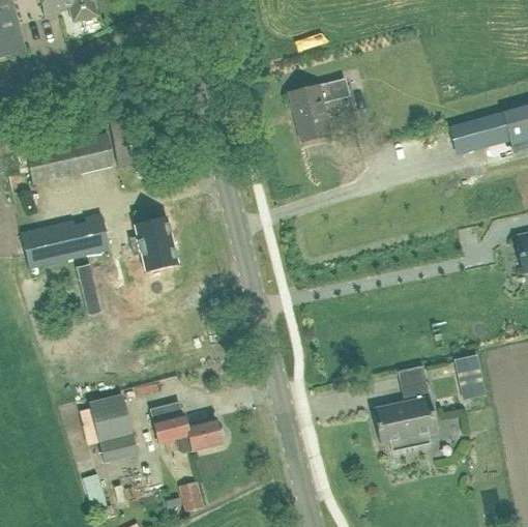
[(0,0),(0,56),(26,50),(12,0),(0,0)]
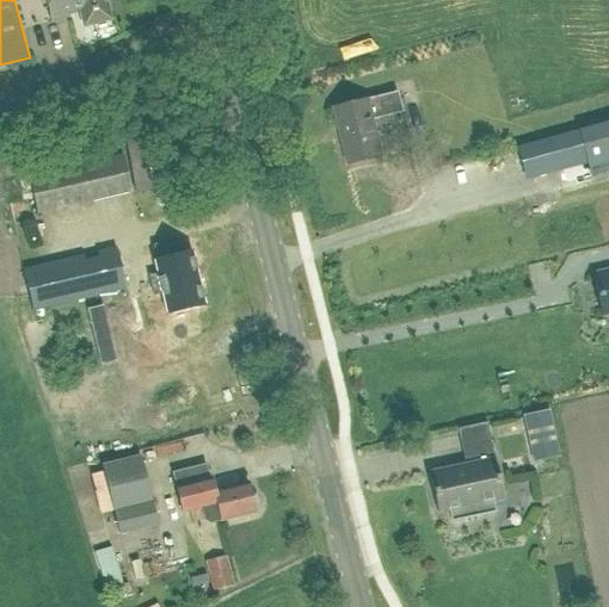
[(69,8),(80,6),(85,24),(114,17),(109,0),(47,0),(51,19),(71,14),(69,8)]
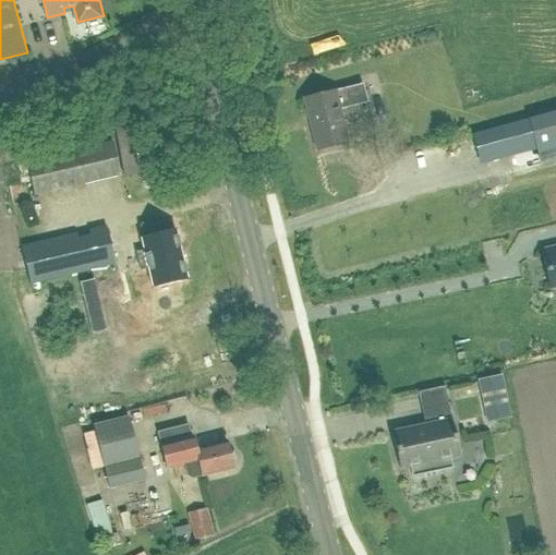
[(350,140),(341,106),(369,99),(364,82),(337,88),(337,87),(303,96),(317,148),(350,140)]
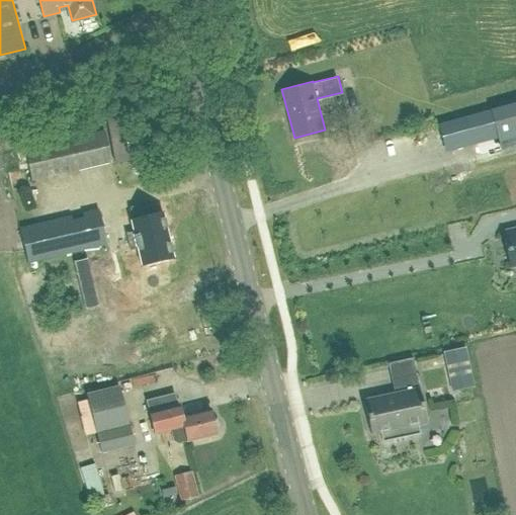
[(515,101),(493,108),(504,148),(515,144),(515,101)]
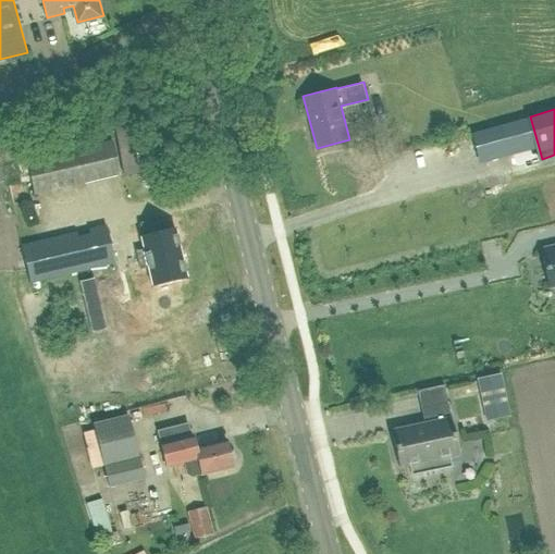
[(520,123),(476,132),(479,147),(523,138),(520,123)]
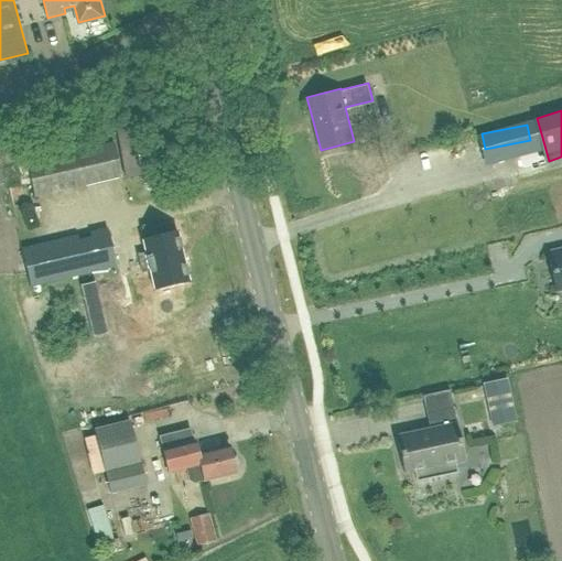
[(75,186),(123,175),(114,139),(58,151),(56,142),(25,149),(35,196),(52,192),(50,185),(74,180),(75,186)]
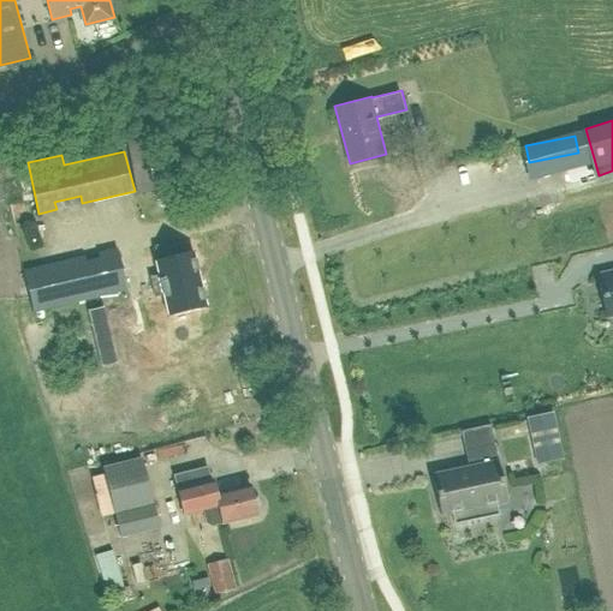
[(119,247),(99,252),(100,256),(87,258),(85,255),(25,269),(35,309),(128,287),(119,247)]
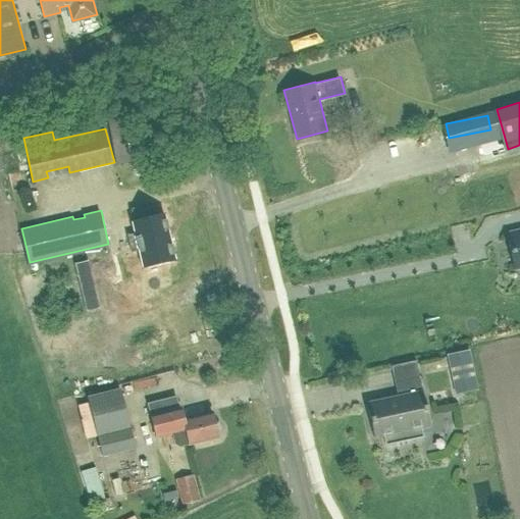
[(175,259),(164,212),(133,219),(136,231),(128,234),(133,250),(140,248),(144,267),(175,259)]
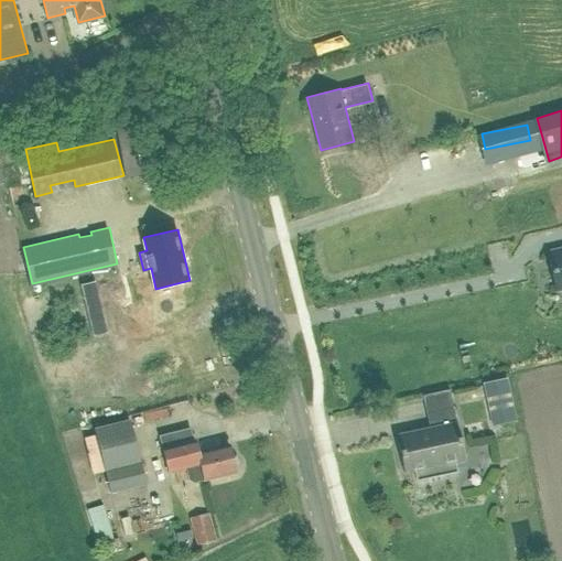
[(561,249),(549,252),(557,287),(561,286),(561,249)]
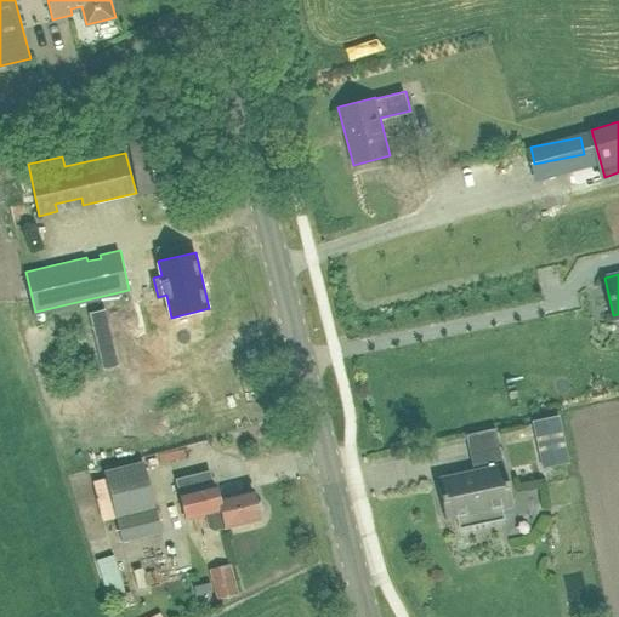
[(571,473),(563,441),(558,415),(537,420),(541,446),(546,478),(571,473)]
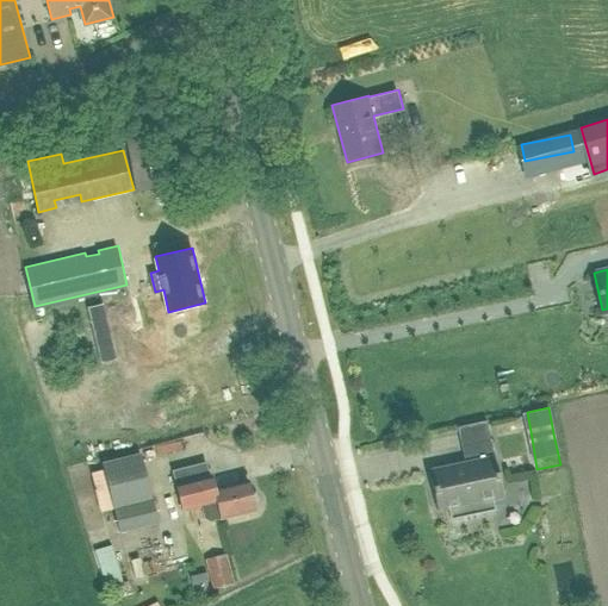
[(496,456),(492,437),(489,420),(459,426),(463,443),(467,461),(453,464),(453,466),(430,470),(439,506),(451,505),(453,517),(497,507),(494,495),(504,493),(497,456),(496,456)]
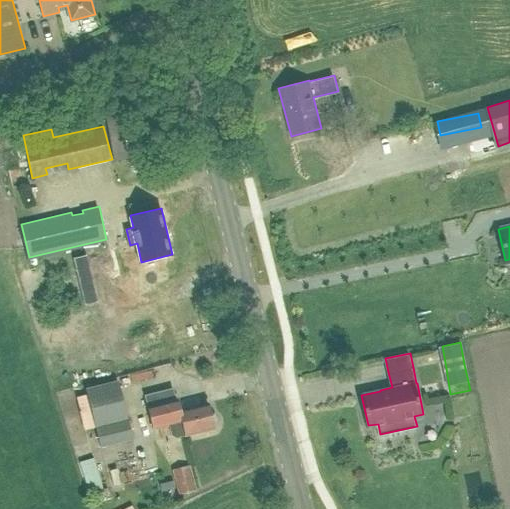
[(95,427),(97,426),(128,419),(119,381),(86,389),(95,427)]
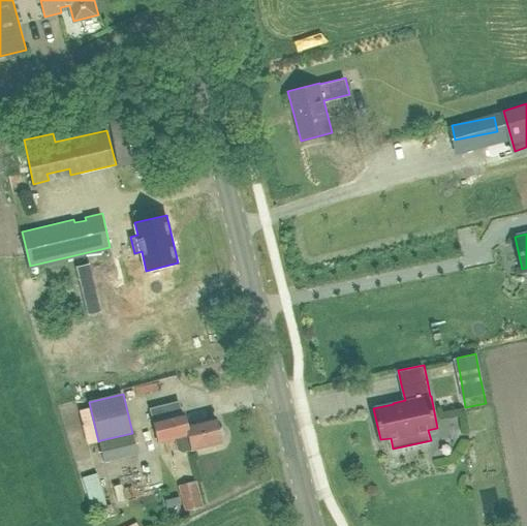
[(164,419),(160,404),(151,406),(160,443),(176,439),(178,449),(183,451),(192,449),(192,450),(223,441),(216,416),(188,424),(185,412),(164,419)]
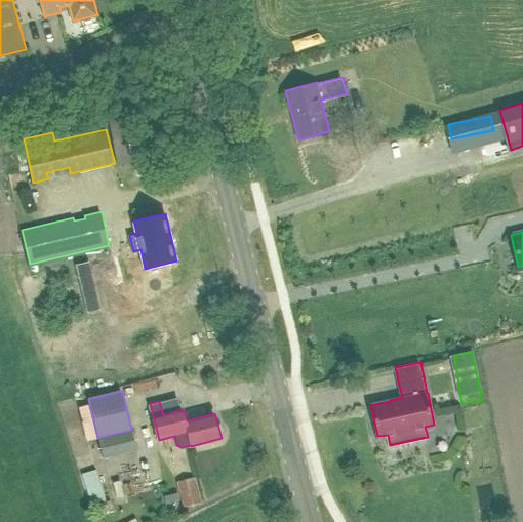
[(136,450),(131,430),(99,437),(105,458),(136,450)]
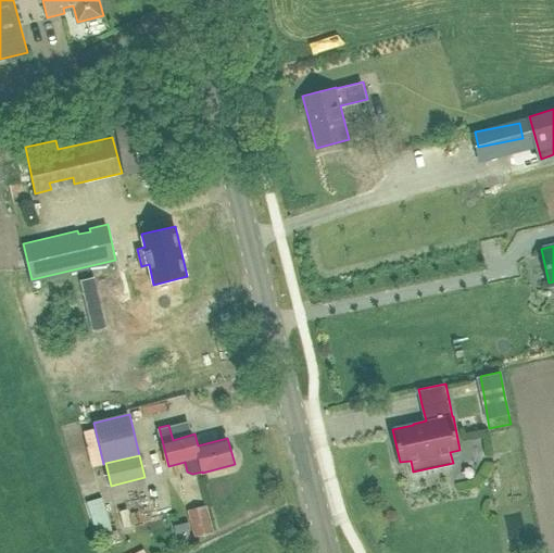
[(105,495),(92,500),(102,530),(115,526),(105,495)]
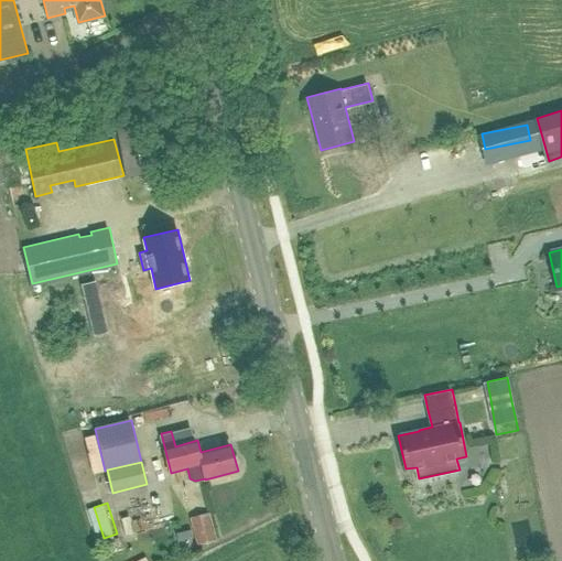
[(197,543),(217,538),(211,510),(191,516),(197,543)]
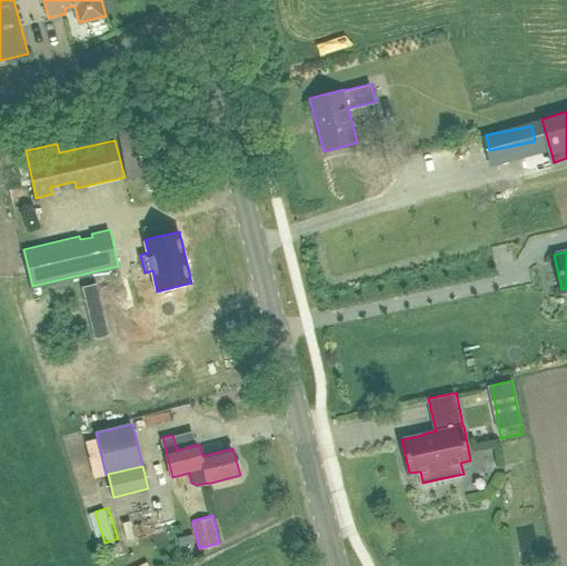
[(530,554),(546,550),(543,534),(527,537),(530,554)]
